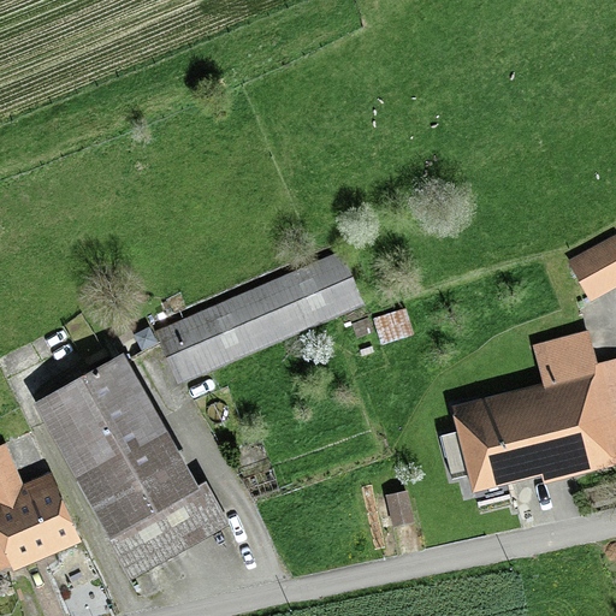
[(615,284),(615,231),(568,259),(590,298),(615,284)]
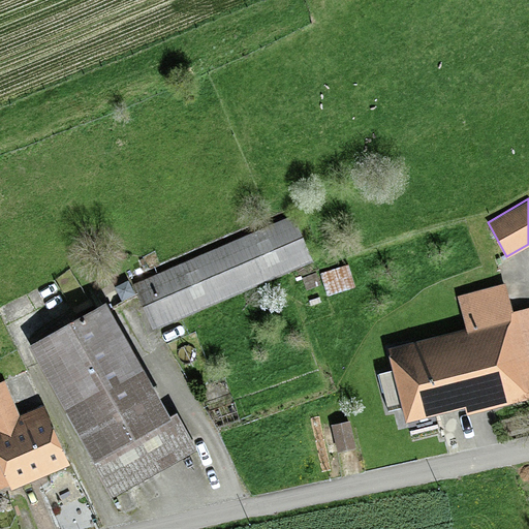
[(132,282),(152,327),(313,258),(293,213),(132,282)]
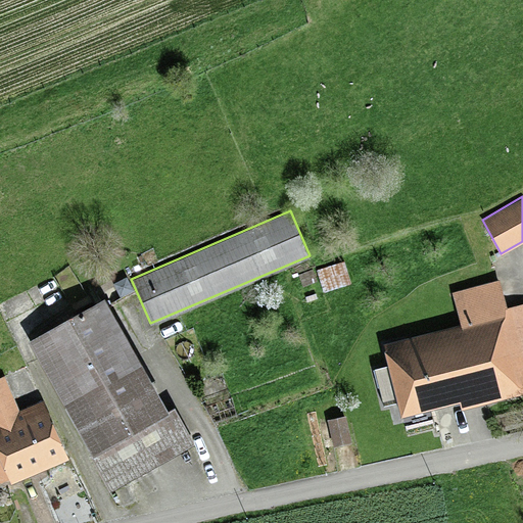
[(351,282),(344,260),(317,269),(323,290),(351,282)]
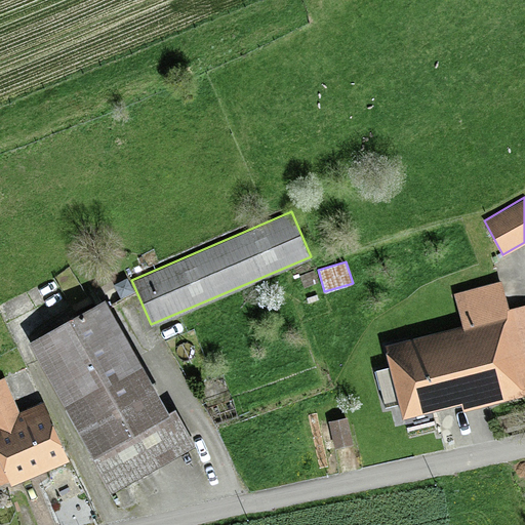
[(399,402),(403,416),(461,402),(463,409),(524,393),(524,303),(509,307),(502,280),(454,292),(462,324),(385,344),(390,366),(374,370),(384,406),(399,402)]
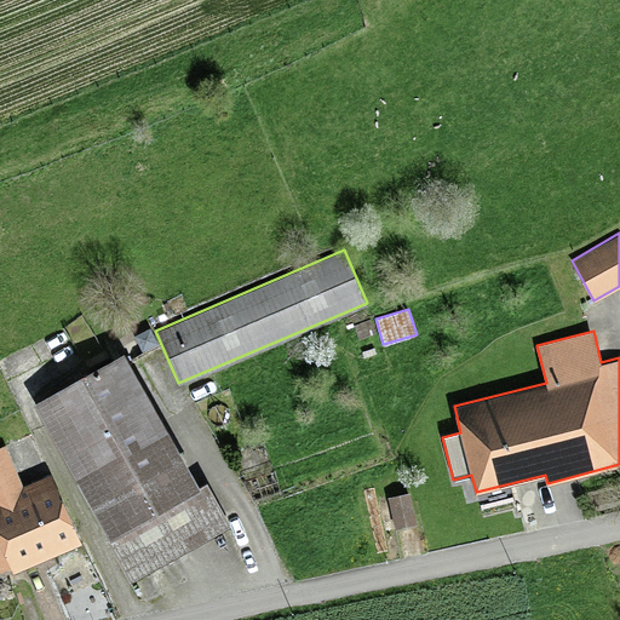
[(131,580),(233,523),(208,481),(201,484),(125,349),(34,400),(109,534),(105,535),(131,580)]
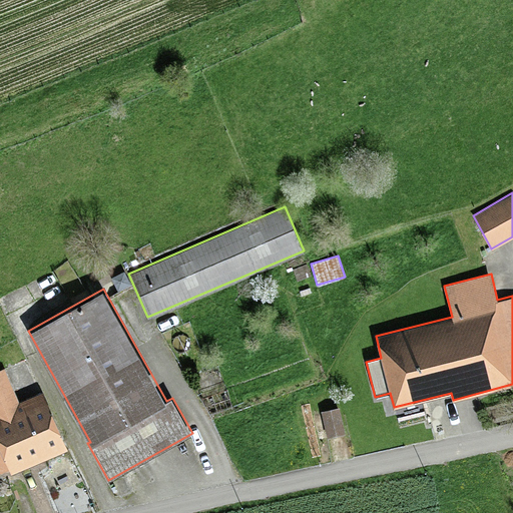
[(0,471),(10,467),(11,471),(68,447),(43,390),(19,401),(4,367),(0,368),(0,471)]
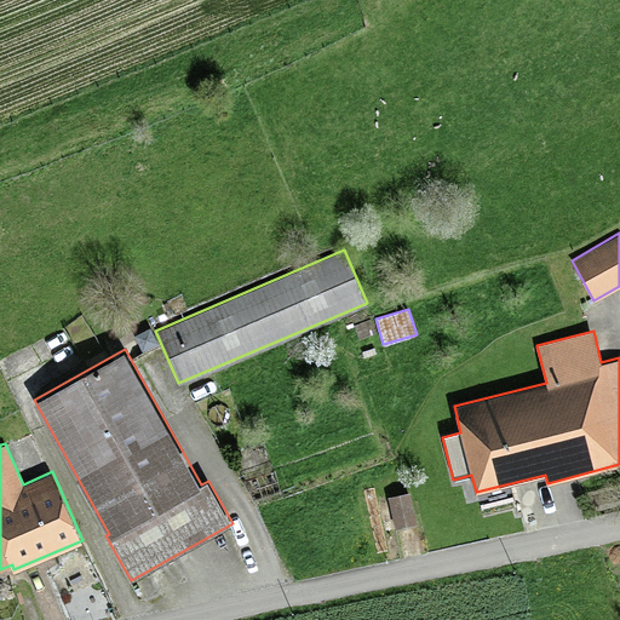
[(396,529),(418,524),(409,491),(388,495),(396,529)]
